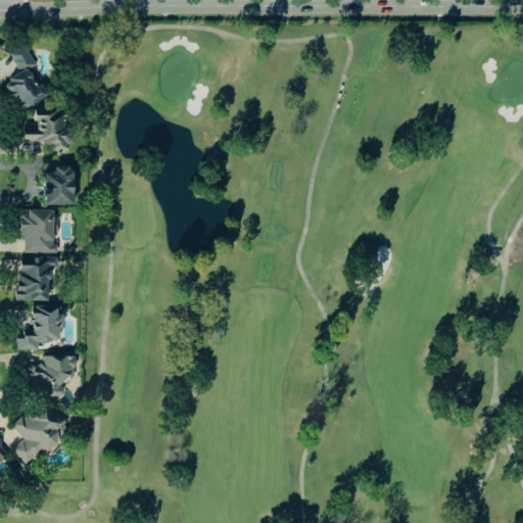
[(18,73),(3,81),(17,109),(46,95),(40,82),(35,85),(27,69),(35,65),(25,45),(9,53),(18,73)]
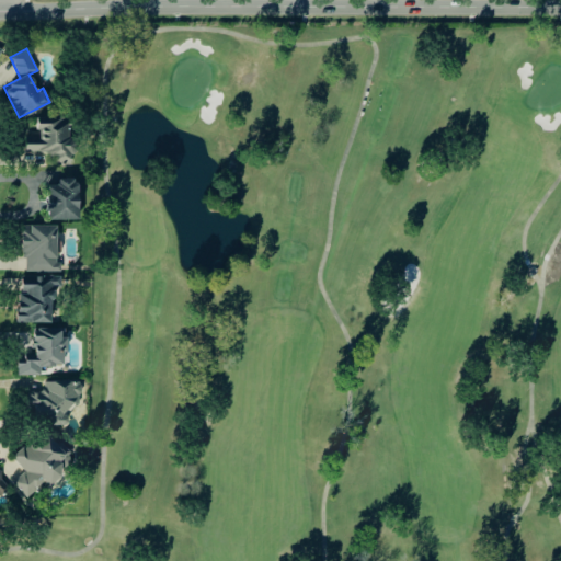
[(24,152),(54,152),(54,164),(72,164),(72,139),(67,139),(67,117),(36,117),(36,136),(24,135),(24,152)]
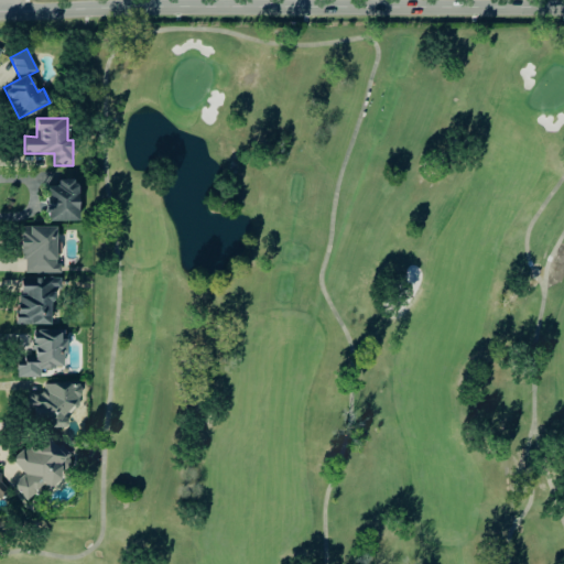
[(45,220),(77,220),(76,182),(45,182),(45,220)]
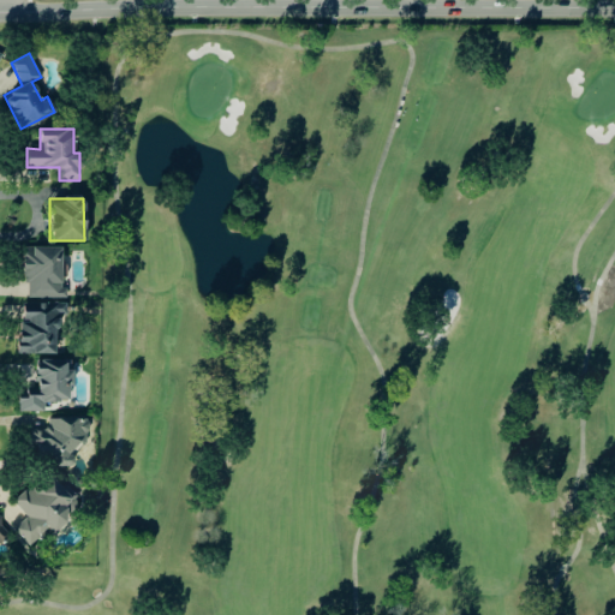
[(65,297),(66,270),(60,270),(60,246),(24,246),(24,297),(65,297)]
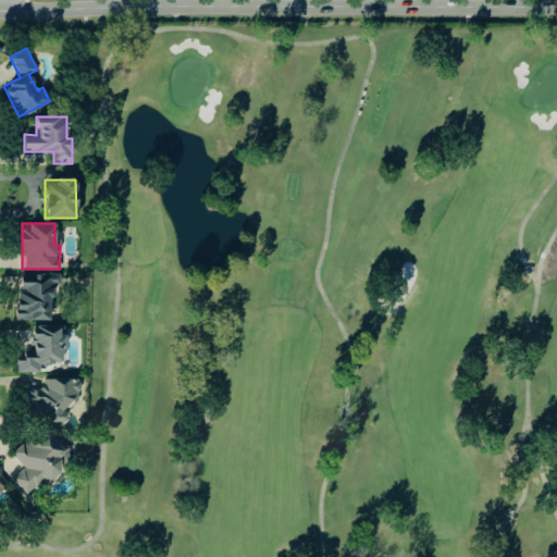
[(17,274),(17,319),(53,320),(53,274),(17,274)]
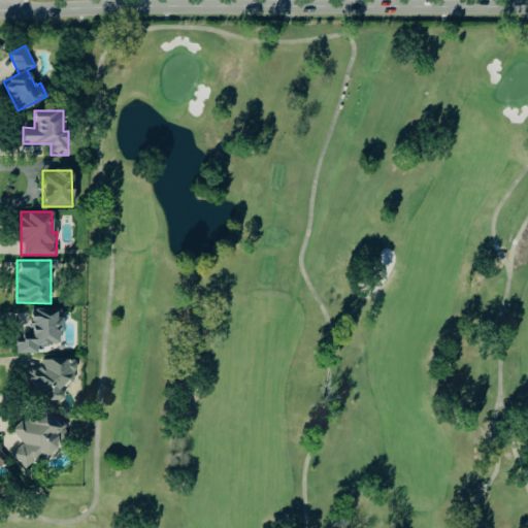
[(15,353),(37,352),(37,344),(61,343),(60,317),(57,317),(57,308),(30,308),(30,334),(15,334),(15,353)]
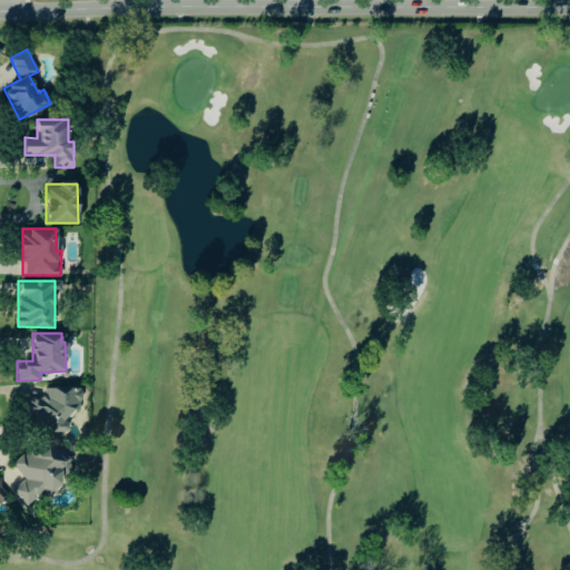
[(29,429),(67,428),(67,416),(80,416),(79,386),(42,387),(43,399),(28,399),(29,429)]
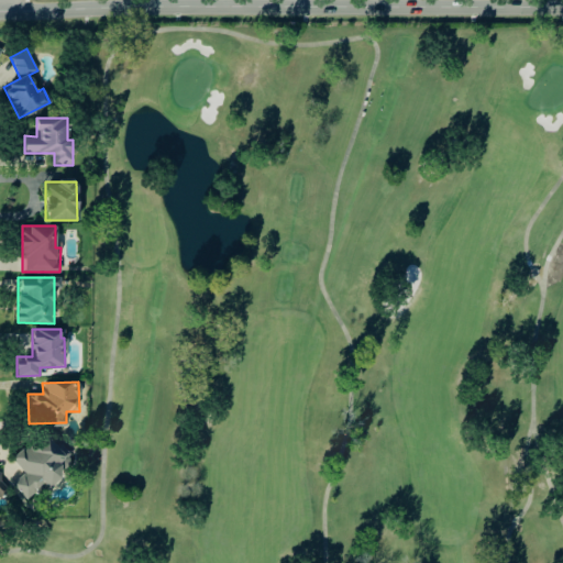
[(28,500),(73,460),(46,430),(13,461),(24,472),(12,483),(28,500)]
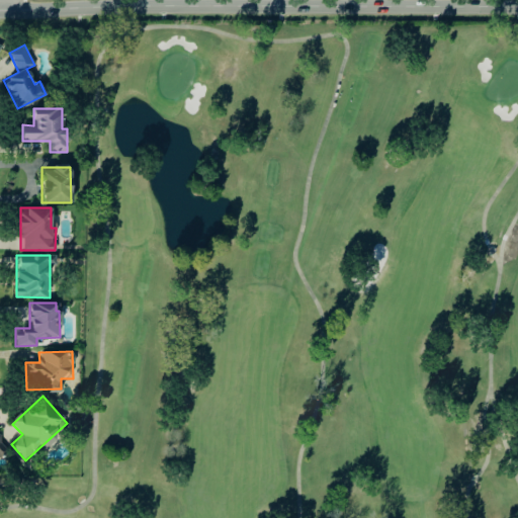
All buildings are outlined.
